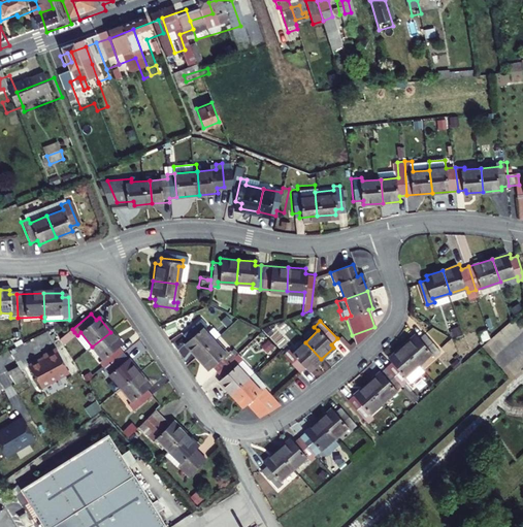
[(186,343),(183,347),(195,360),(211,343),(199,331),(203,328),(198,323),(182,338),(186,343)]
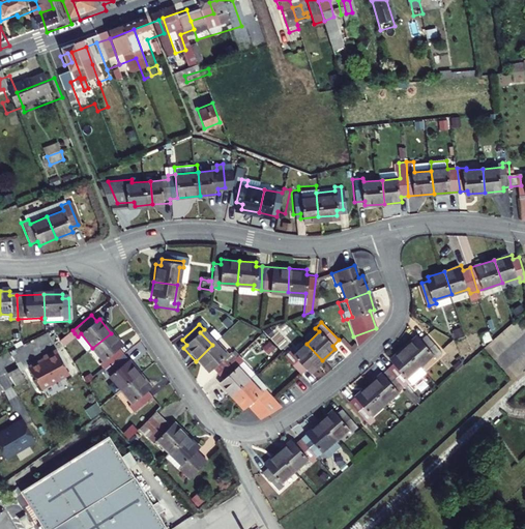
[(357,348),(377,328),(376,328),(353,336),(357,348)]
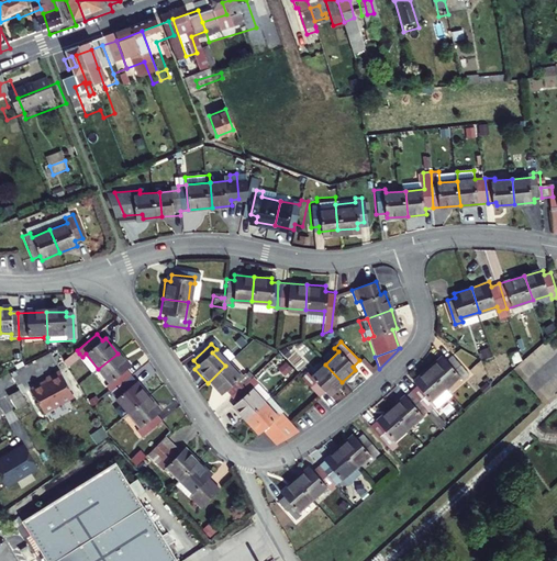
[(79,354),(77,350),(63,361),(66,365),(79,354)]
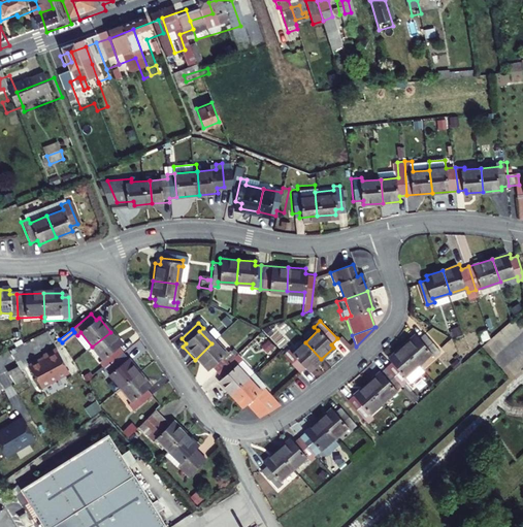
[(122,355),(118,349),(122,346),(110,332),(92,347),(102,360),(99,364),(103,370),(122,355)]
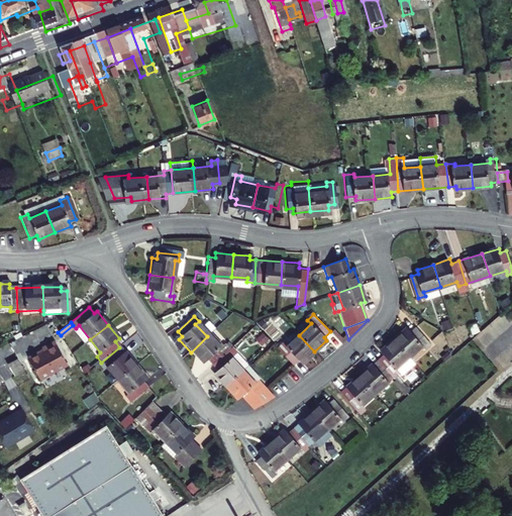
[(411,334),(408,331),(395,342),(410,359),(423,348),(426,351),(431,346),(416,329),(411,334)]
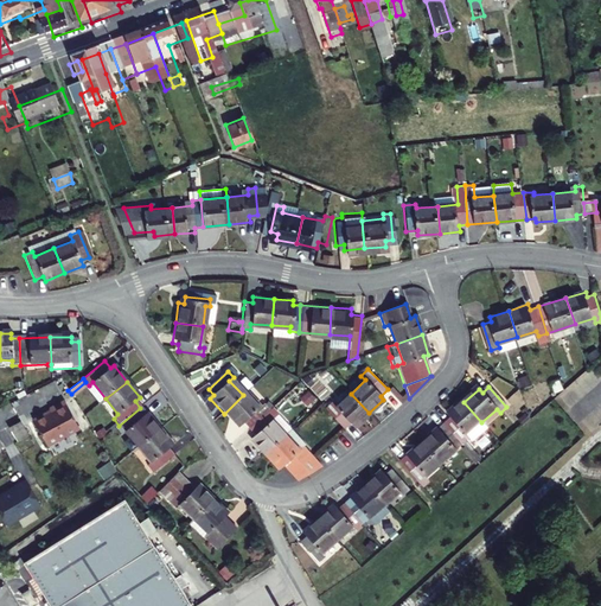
[(350,425),(353,427),(369,413),(351,394),(336,408),(332,403),(324,410),(344,431),(350,425)]
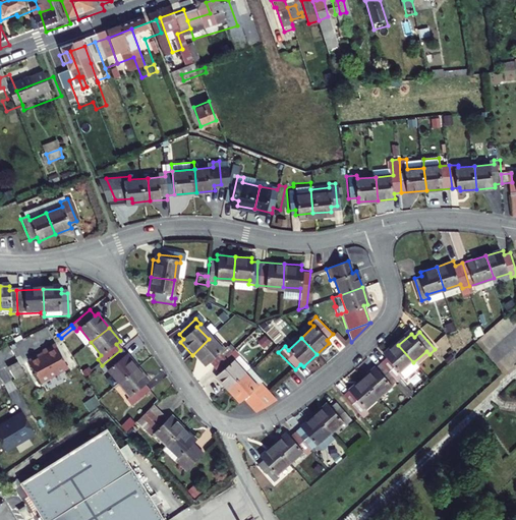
[(205,367),(208,365),(213,370),(230,354),(225,349),(221,352),(209,339),(192,355),(205,367)]
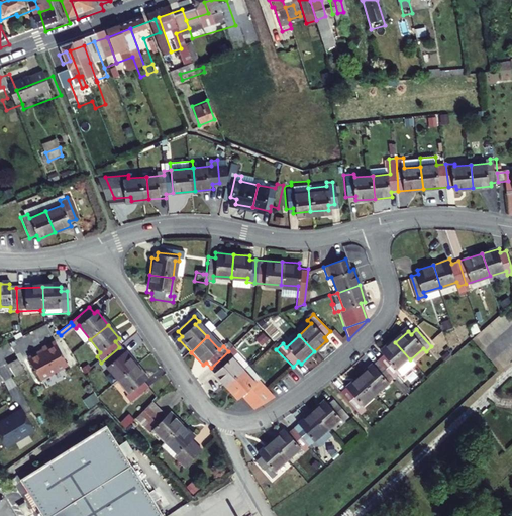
[(382,353),(384,356),(379,360),(395,378),(399,374),(397,372),(410,359),(395,342),(382,353)]
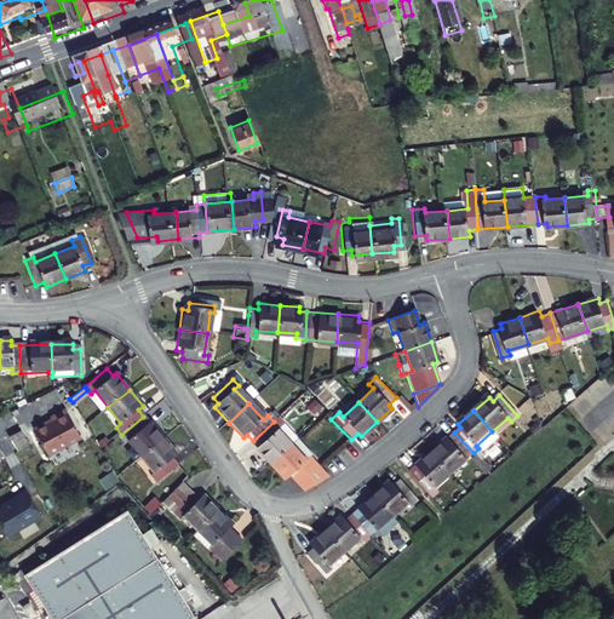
[(84,440),(67,412),(52,420),(53,424),(36,434),(51,459),(84,440)]
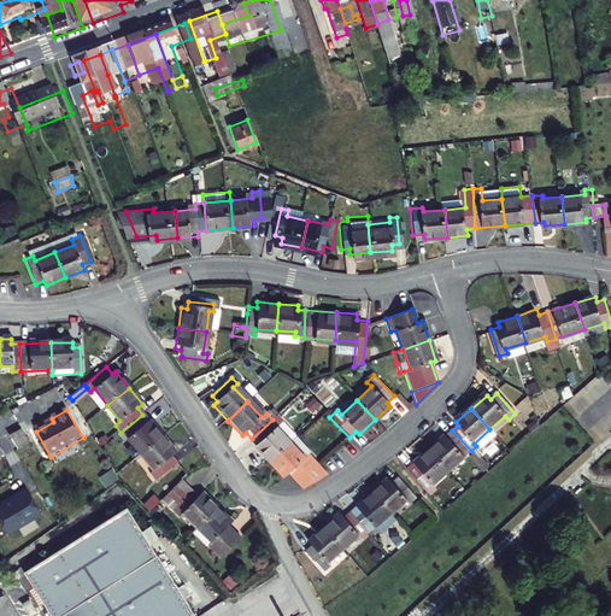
[(139,455),(160,438),(142,415),(121,433),(139,455)]
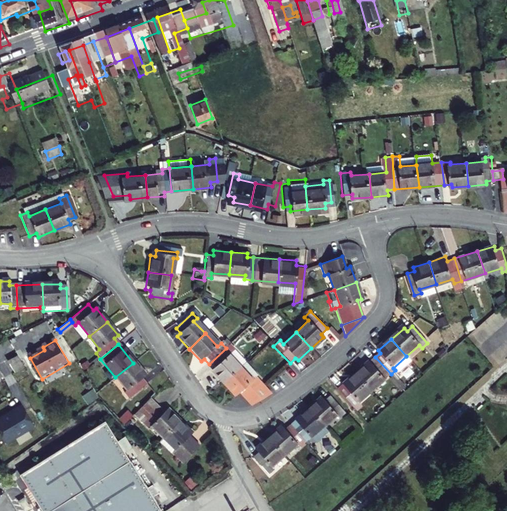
[(214,369),(211,372),(223,385),(239,369),(227,357),(231,354),(226,348),(209,364),(214,369)]
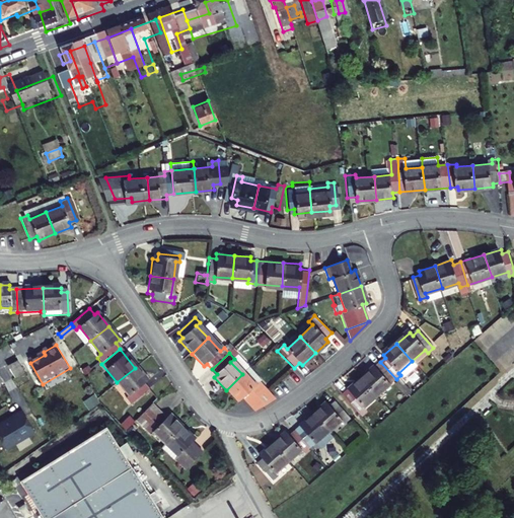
[(247,370),(235,358),(234,359),(230,362),(242,374),(247,370)]
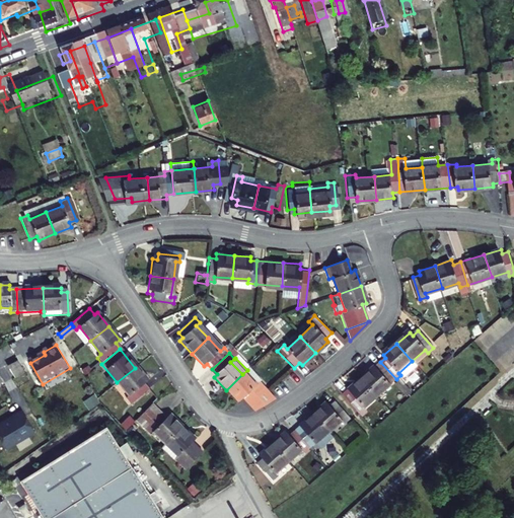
[(26,372),(19,360),(10,366),(17,378),(26,372)]
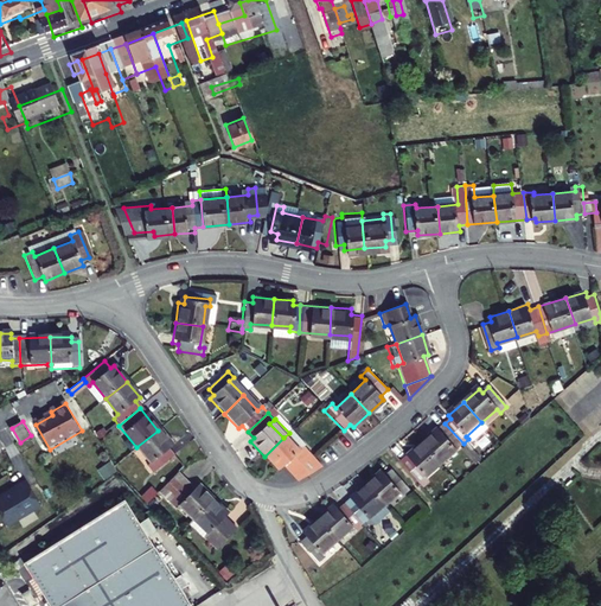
[(472,444),(488,431),(481,422),(466,437),(468,439),(472,444)]
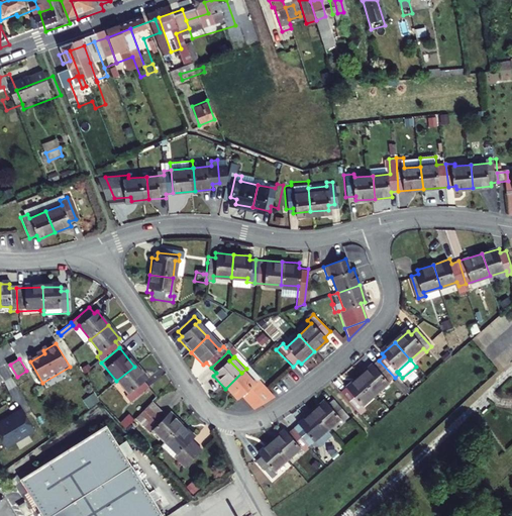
[(395,378),(379,360),(361,377),(376,395),(395,378)]
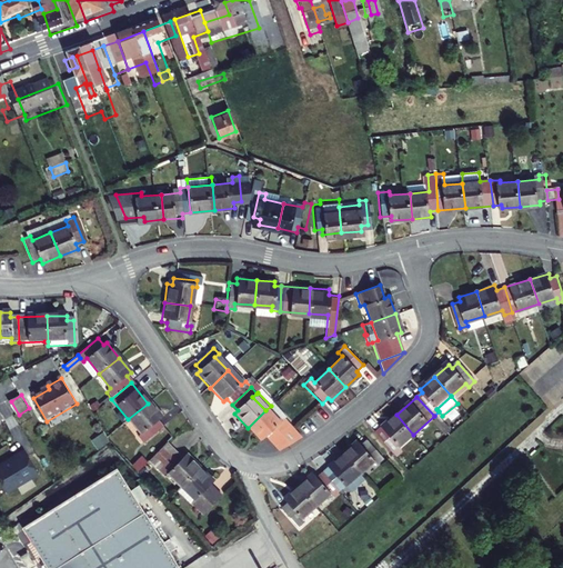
[(11,408),(8,404),(0,407),(0,424),(6,421),(1,412),(11,408)]
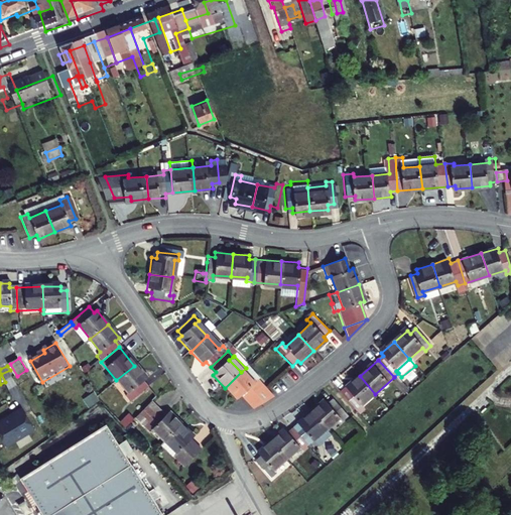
[(141,382),(145,379),(134,366),(116,380),(127,394),(124,396),(128,402),(146,388),(141,382)]
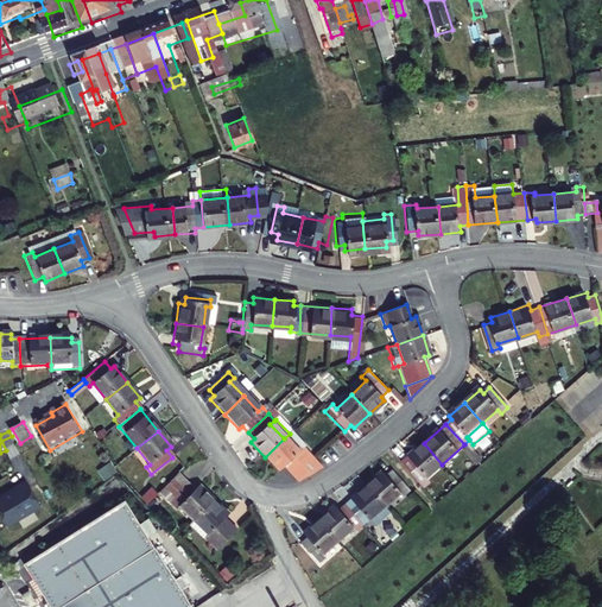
[(303,449),(304,448),(290,434),(284,438),(298,454),(303,449)]
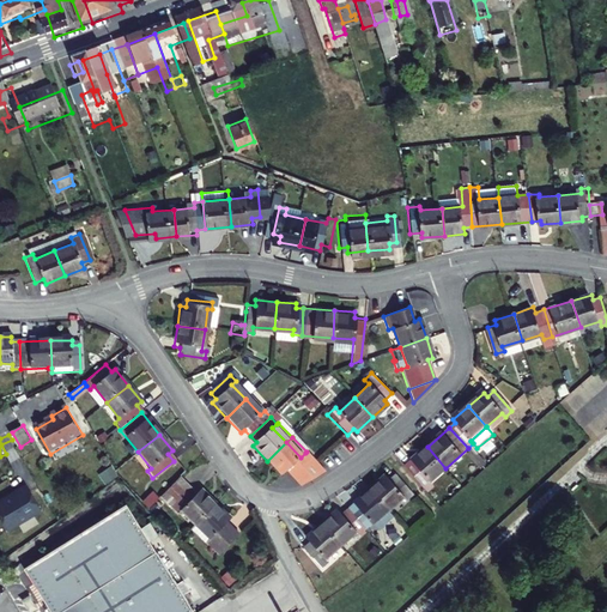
[(301,489),(325,474),(305,453),(301,458),(286,442),(267,461),(280,476),(285,472),(301,489)]
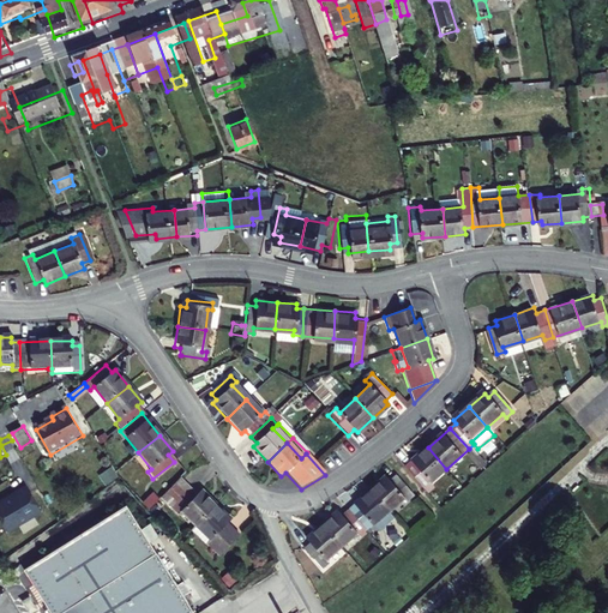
[(446,469),(428,448),(405,467),(425,488),(446,469)]
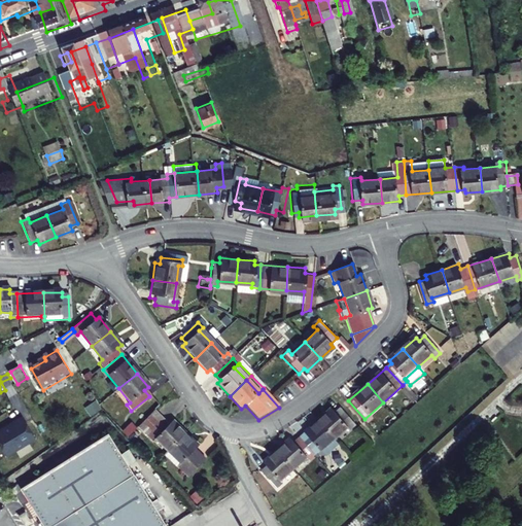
[(335,413),(333,410),(318,422),(335,441),(348,428),(351,430),(356,426),(340,409),(335,413)]
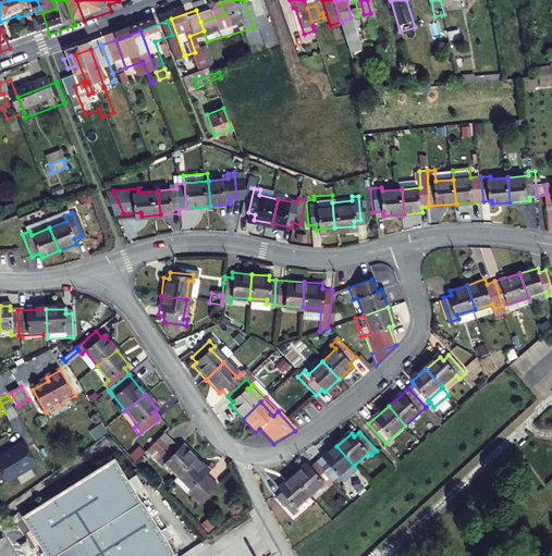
[(194,460),(181,447),(178,451),(162,435),(144,454),(159,469),(163,465),(178,478),(194,460)]
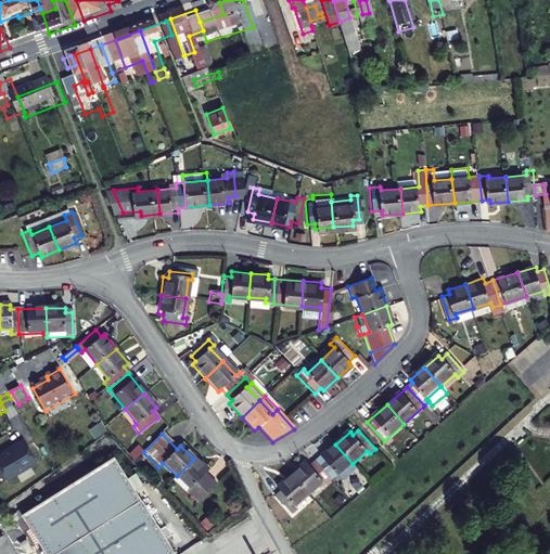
[(12,452),(12,451),(0,458),(0,459),(13,480),(43,462),(30,439),(16,448),(17,449),(12,452)]
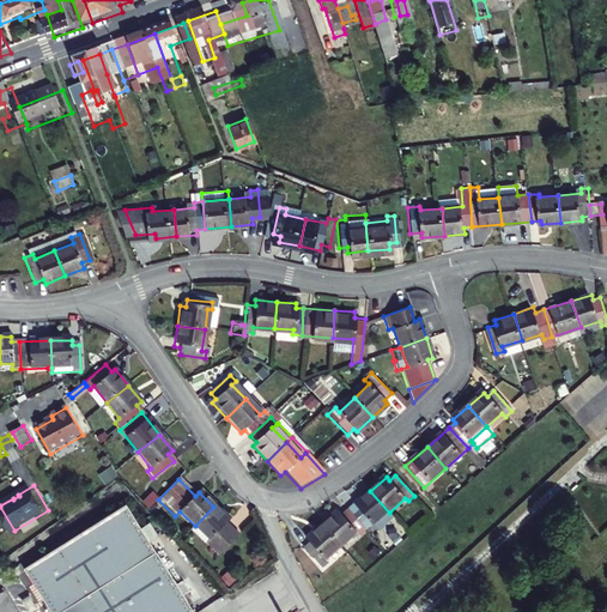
[(389,513),(370,491),(348,510),(368,532),(389,513)]
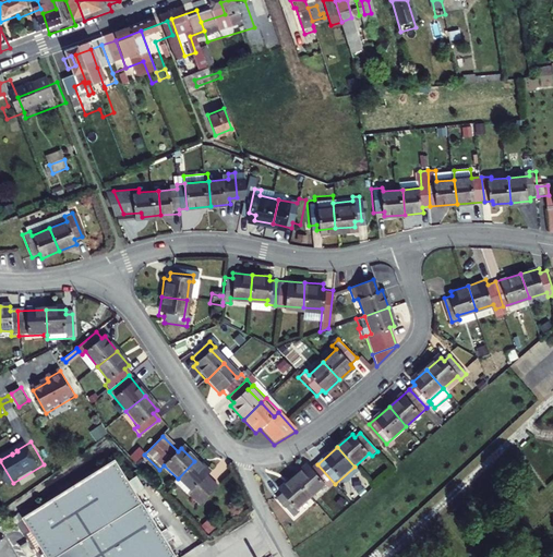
[(129,459),(134,464),(144,455),(137,449),(129,459)]
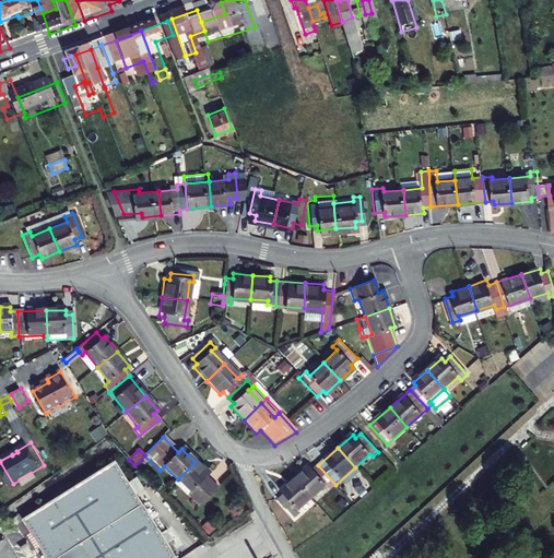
[(176,557),(118,462),(21,523),(43,557),(176,557)]
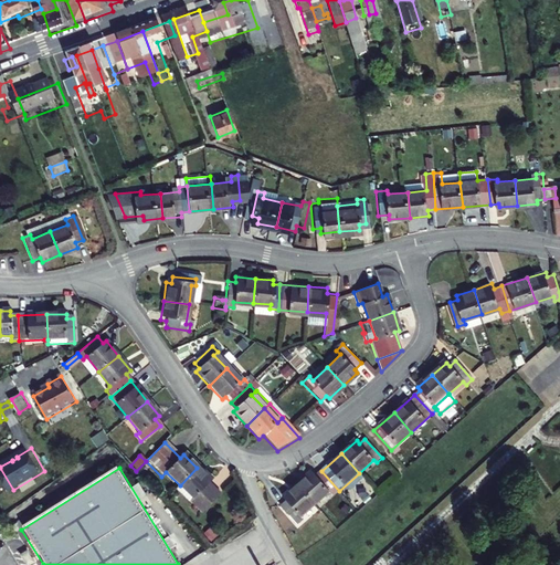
[(207,483),(210,480),(197,468),(180,485),(193,498),(189,502),(201,514),(219,494),(207,483)]
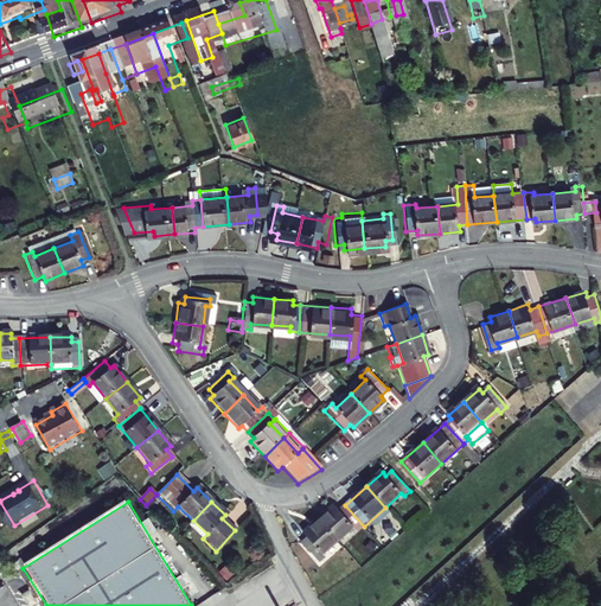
[(338,542),(353,528),(357,531),(364,527),(345,505),(339,511),(336,508),(319,522),(338,542)]
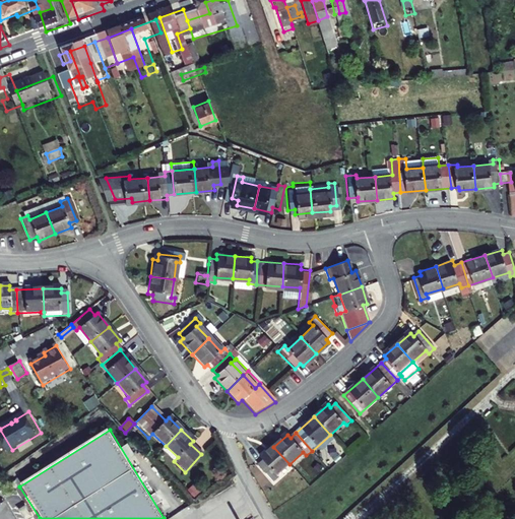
[(126,447),(132,457),(138,453),(132,444),(126,447)]
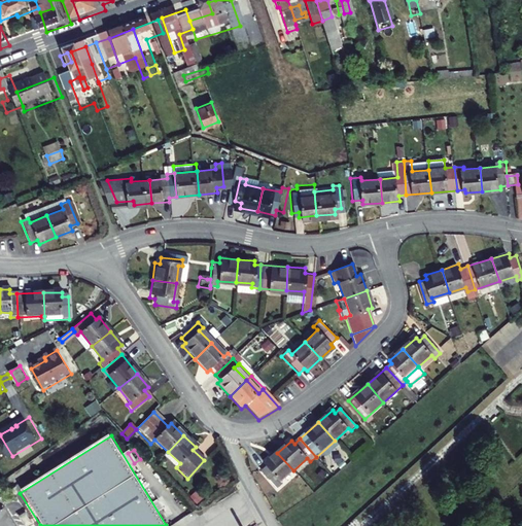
[(176,467),(180,463),(168,452),(163,457),(175,468),(176,467)]
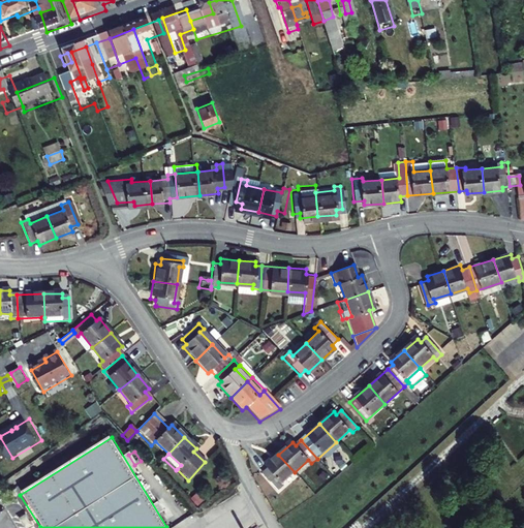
[(284,488),(281,485),(295,472),(278,455),(265,467),(268,470),(262,475),(278,493),(284,488)]
